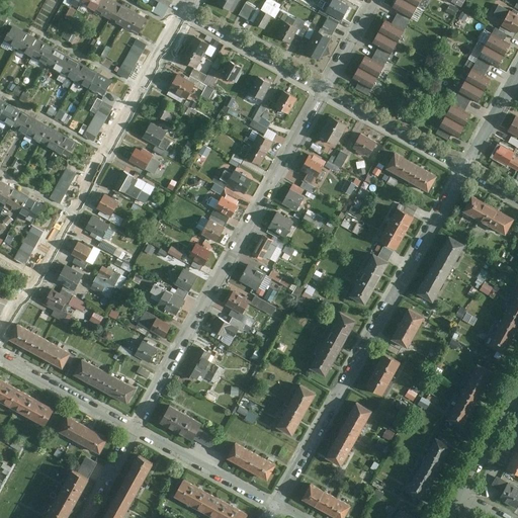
[(83,0),(82,2),(96,10),(101,0),(83,0)]
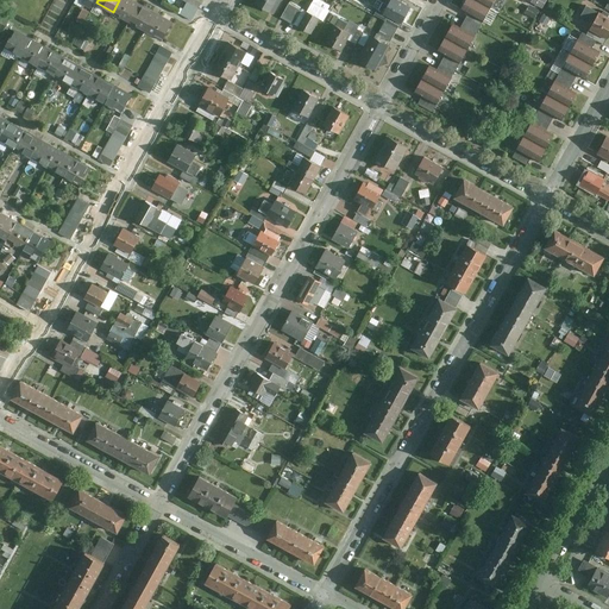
[(136,0),(119,0),(113,12),(130,22),(140,2),(136,0)]
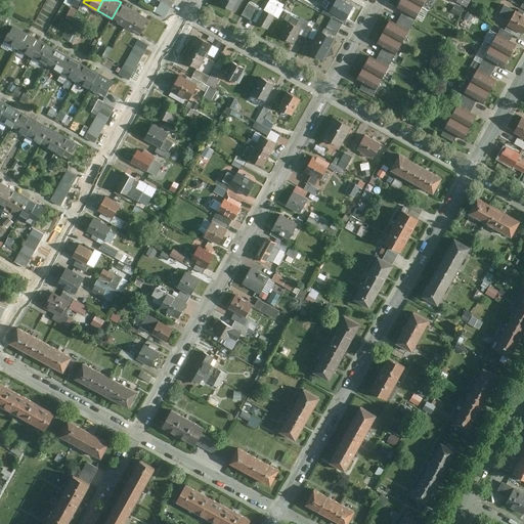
[(166,16),(175,0),(162,0),(157,10),(166,16)]
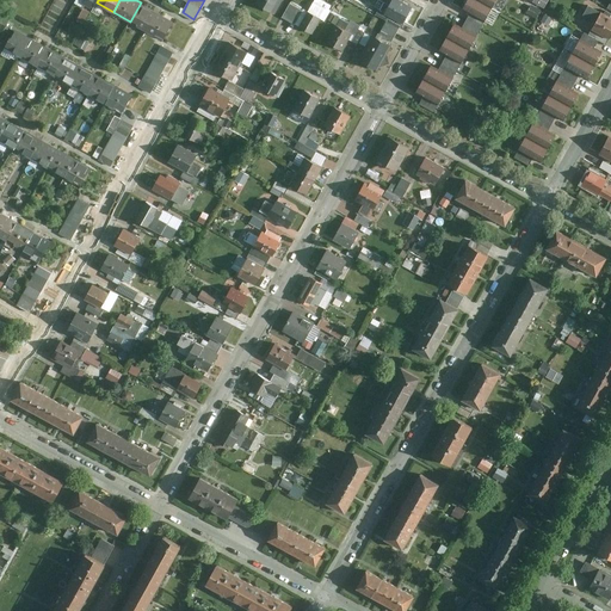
[(258,0),(257,4),(272,12),(278,0),(258,0)]
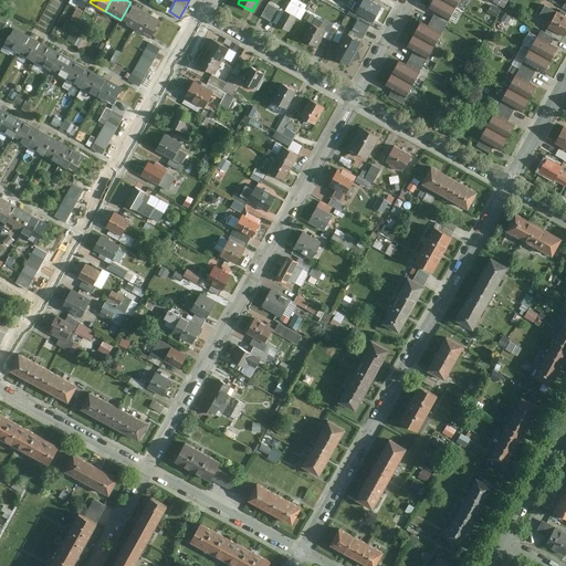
[(376,20),(383,7),(369,0),(348,0),(346,6),(376,20)]
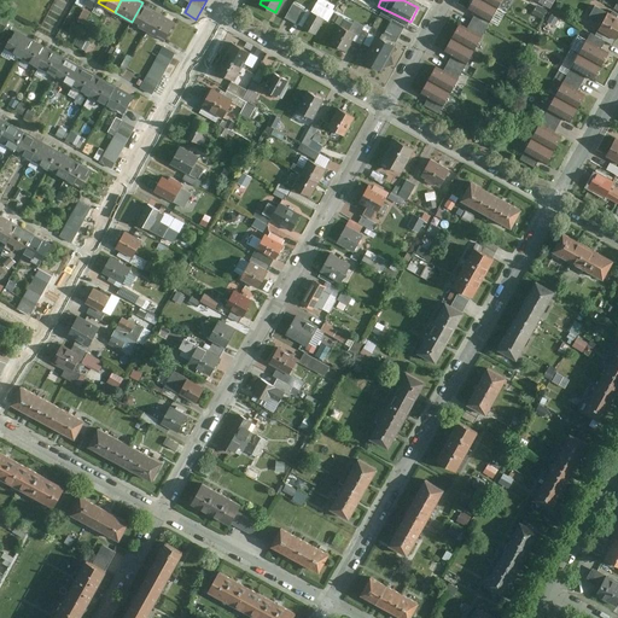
[(490,22),(499,7),(484,0),(472,0),(467,9),(476,13),(490,22)]
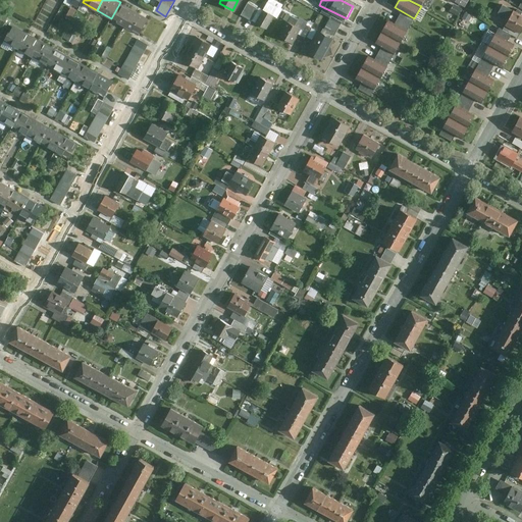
[(135,10),(120,2),(111,18),(125,27),(135,10)]
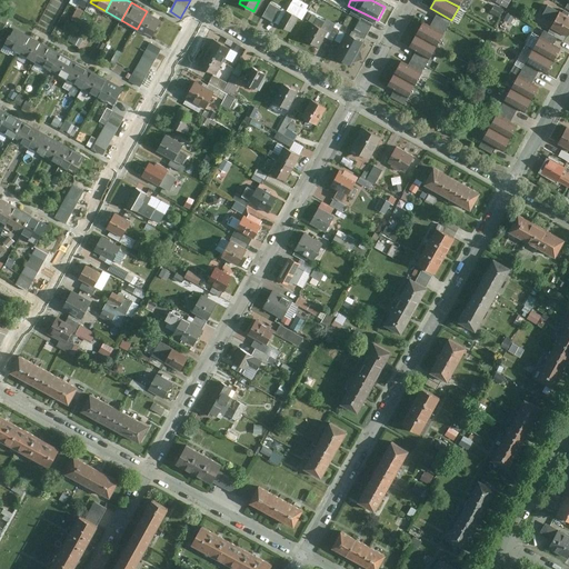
[(279,26),(290,31),(303,9),(291,2),(279,26)]
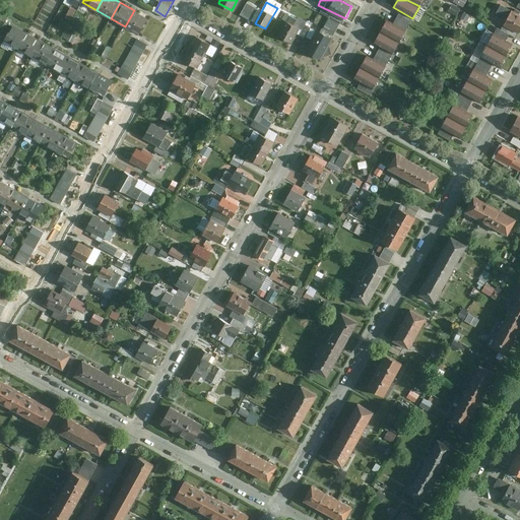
[(248,3),(241,14),(252,20),(258,9),(248,3)]
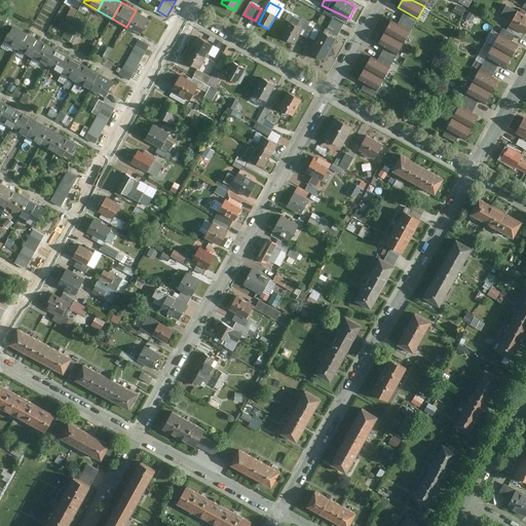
[(458,4),(455,11),(464,15),(467,8),(458,4)]
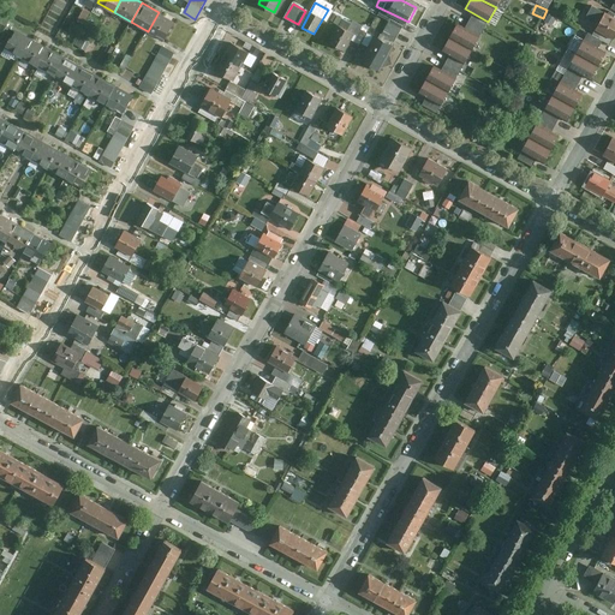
[(596,28),(614,39),(614,36),(614,17),(592,5),(587,16),(599,23),(596,28)]
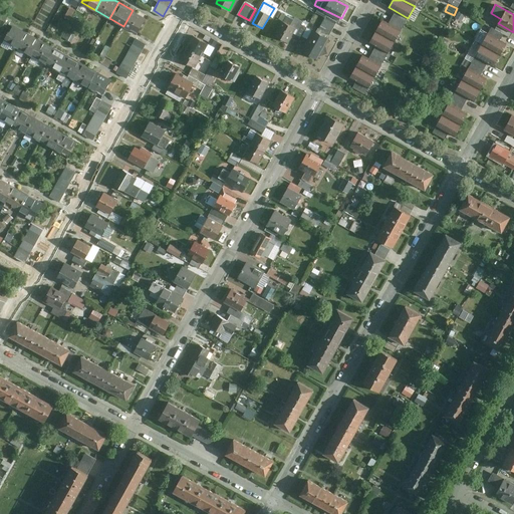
[(133,10),(123,26),(138,34),(147,18),(133,10)]
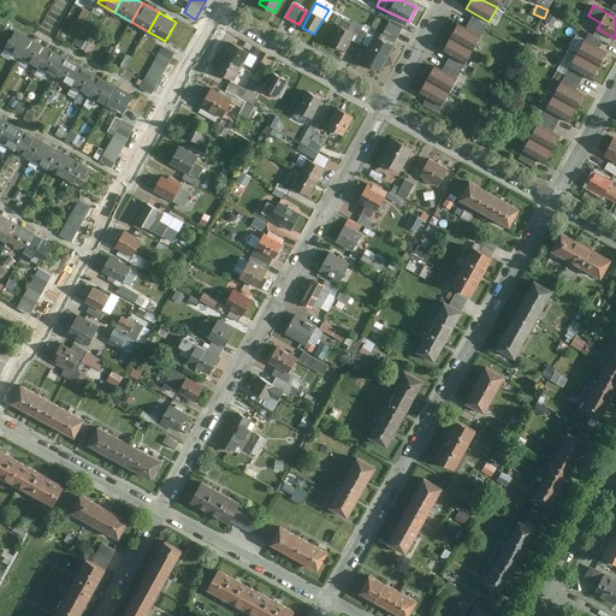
[(469,19),(485,28),(489,22),(474,13),(469,19)]
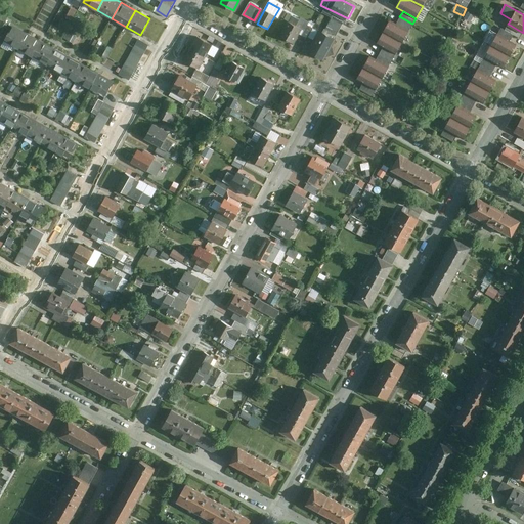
[(279,36),(293,43),(302,28),(297,26),(300,19),(293,15),(290,22),(289,20),(279,36)]
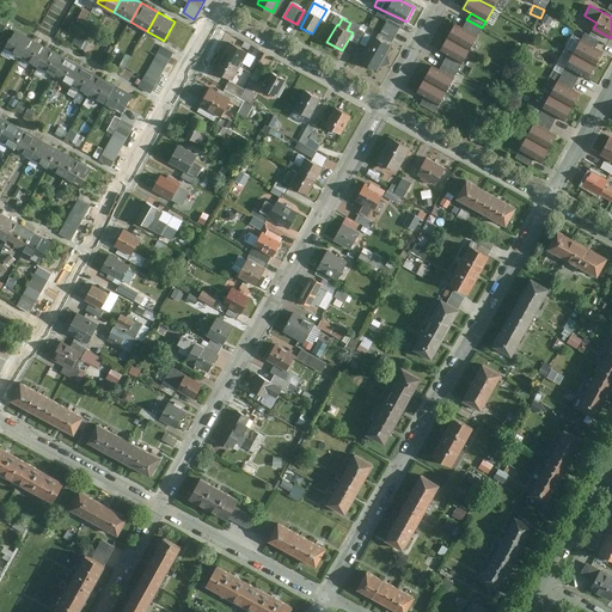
[(463,26),(478,35),(482,28),(466,19),(463,26)]
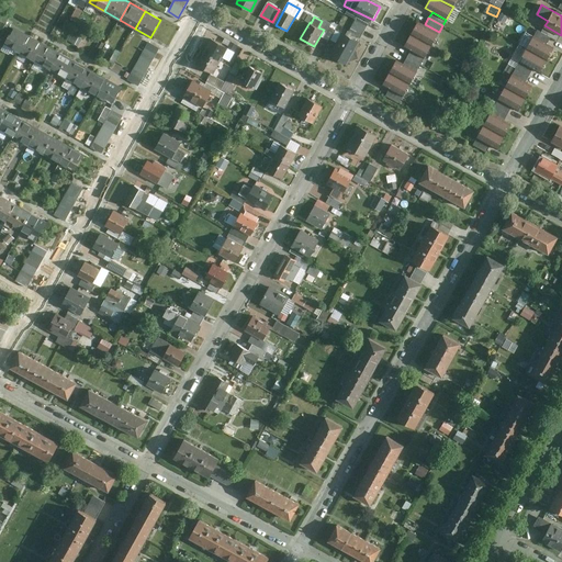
[(361,38),(369,25),(357,19),(349,32),(361,38)]
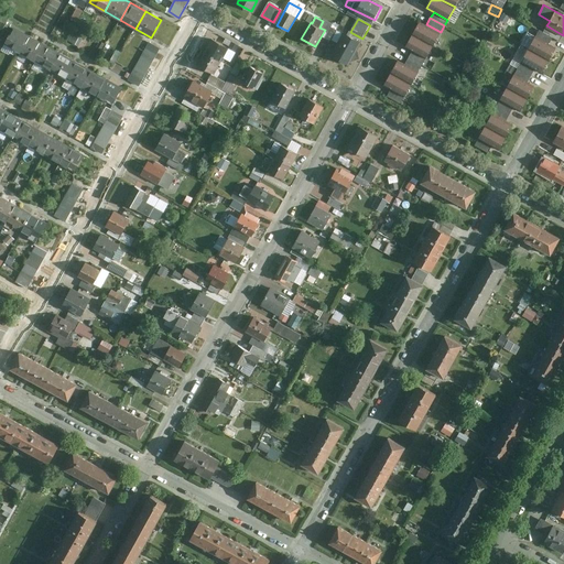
[(503,31),(508,23),(500,20),(497,26),(503,31)]
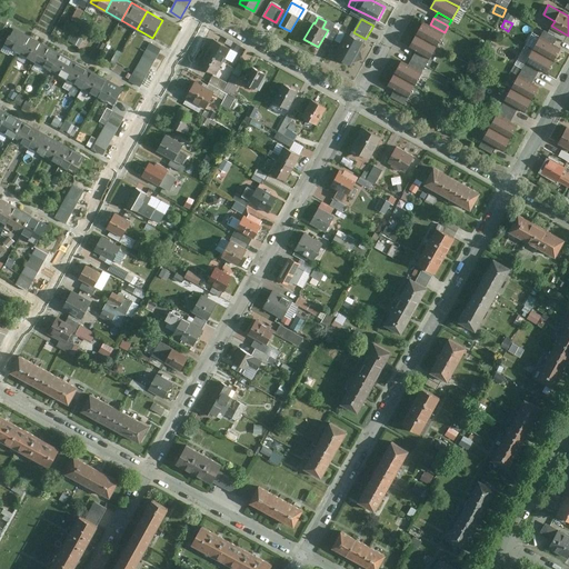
[(430,25),(423,21),(416,35),(437,46),(445,32),(430,25)]
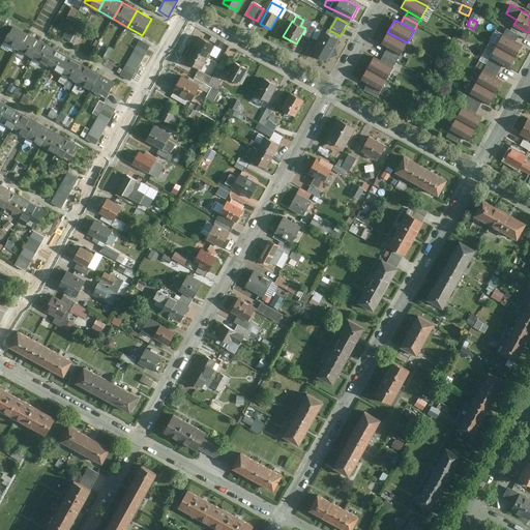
[(312,38),(318,28),(313,25),(306,35),(312,38)]
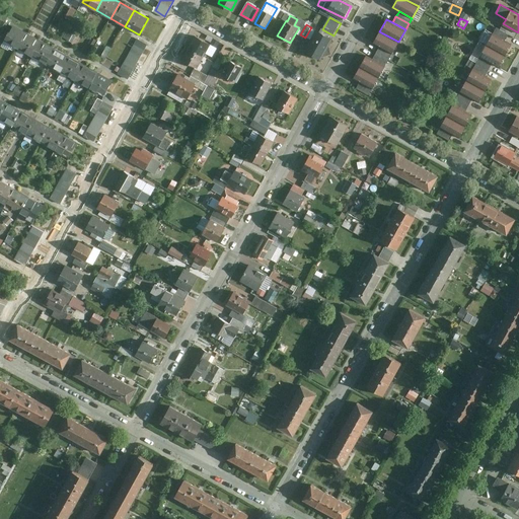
[(13,25),(4,41),(18,49),(27,32),(13,25)]
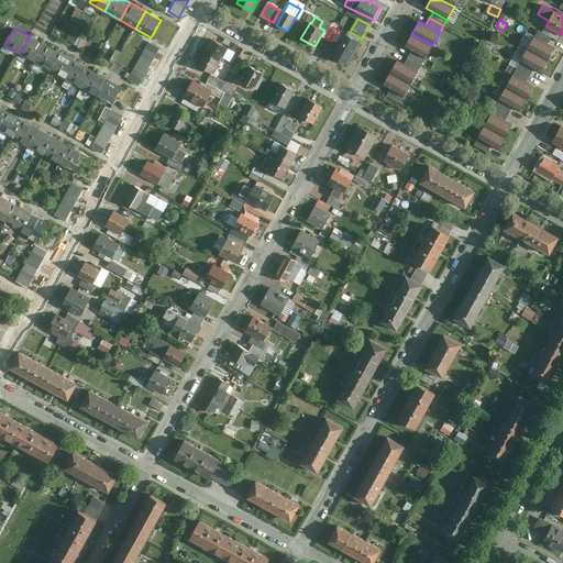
[(533,36),(548,44),(552,37),(538,29),(533,36)]
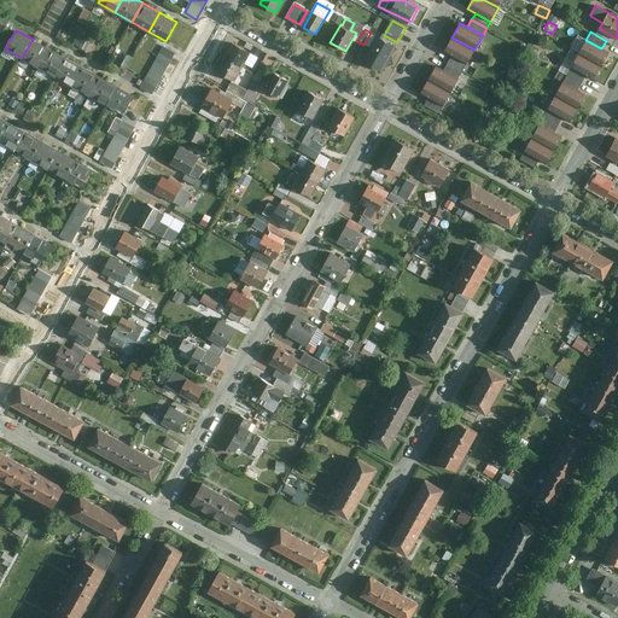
[(362,62),(382,71),(395,45),(377,35),(362,62)]
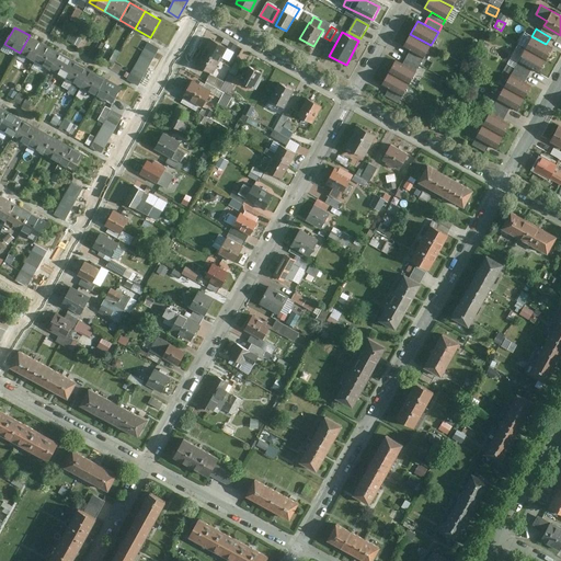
[(431,45),(410,34),(403,47),(410,50),(423,58),(431,45)]
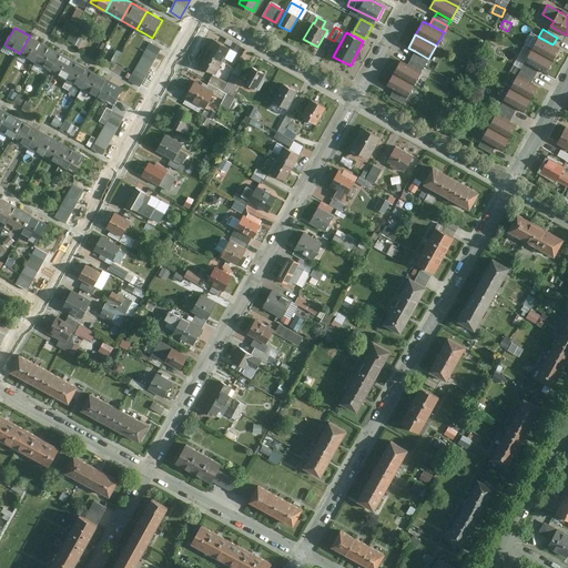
[(46,44),(30,36),(20,53),(37,62),(46,44)]
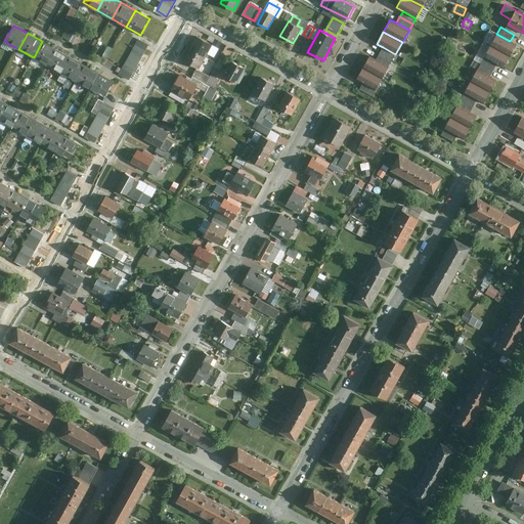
[(490,45),(510,56),(517,45),(510,41),(496,34),(490,45)]
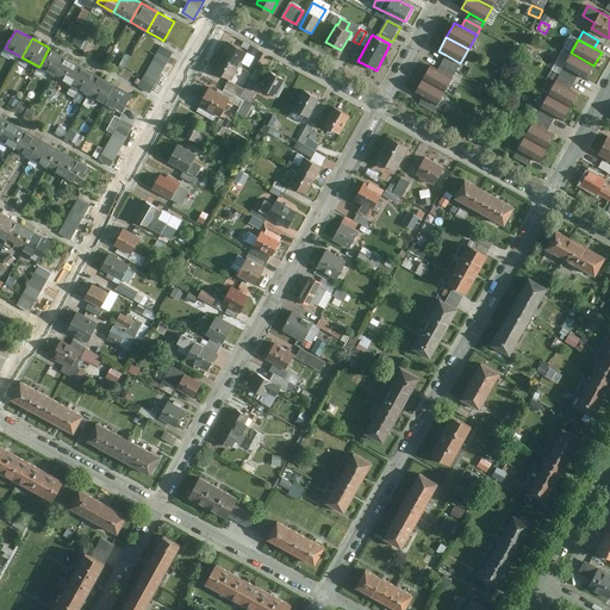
[(222,57),(241,67),(248,54),(229,44),(222,57)]
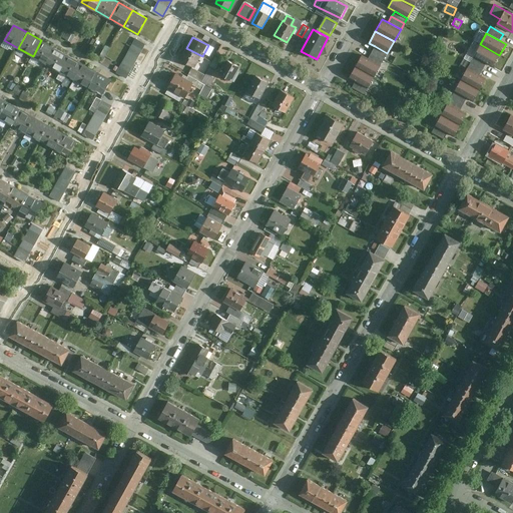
[(126,78),(146,44),(136,38),(116,73),(126,78)]
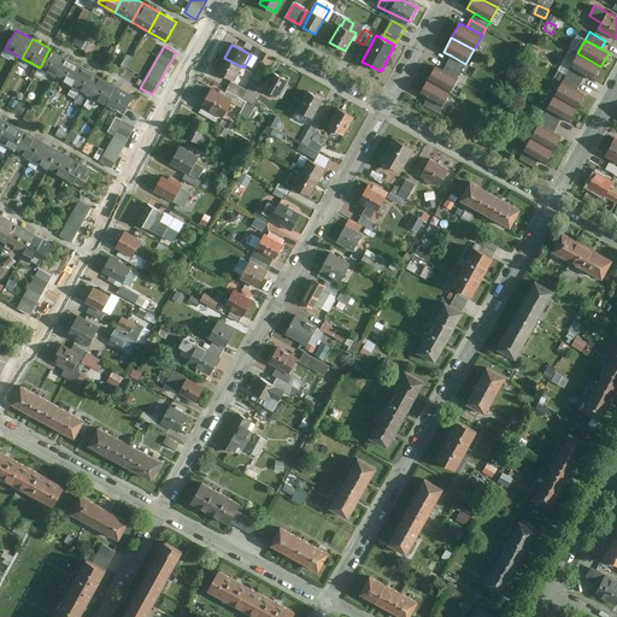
[(50,48),(40,68),(57,77),(68,58),(50,48)]
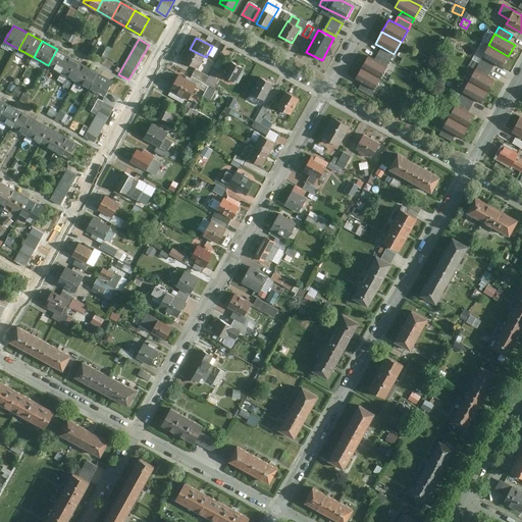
[(488,45),(482,56),(496,63),(502,67),(508,56),(488,45)]
